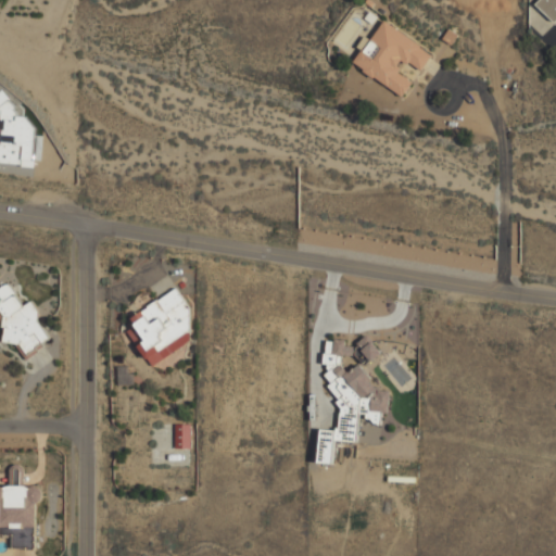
[(555,0),(539,0),(535,3),(554,23),(555,20),(555,0)]
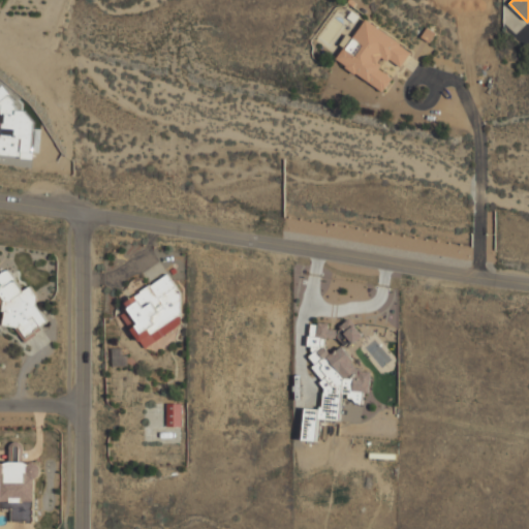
[(383,91),(393,78),(377,68),(384,58),(401,68),(412,50),(364,20),(337,62),(383,91)]
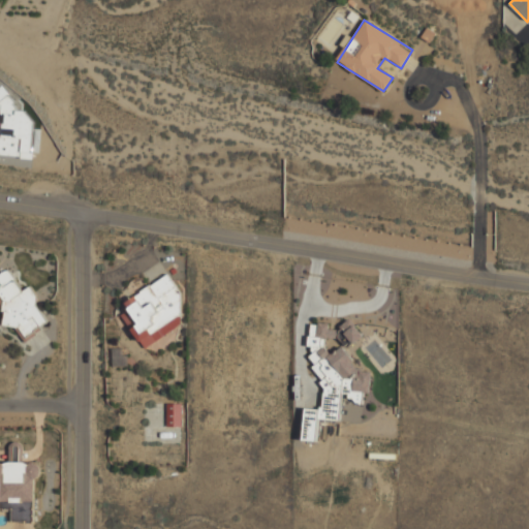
[(23,290),(8,269),(0,273),(0,309),(10,325),(12,323),(23,340),(50,323),(27,287),(23,290)]
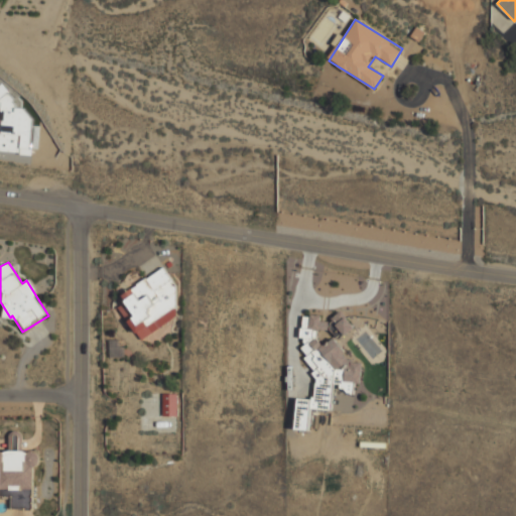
[(185,311),(160,270),(121,294),(125,301),(119,305),(139,340),(185,311)]
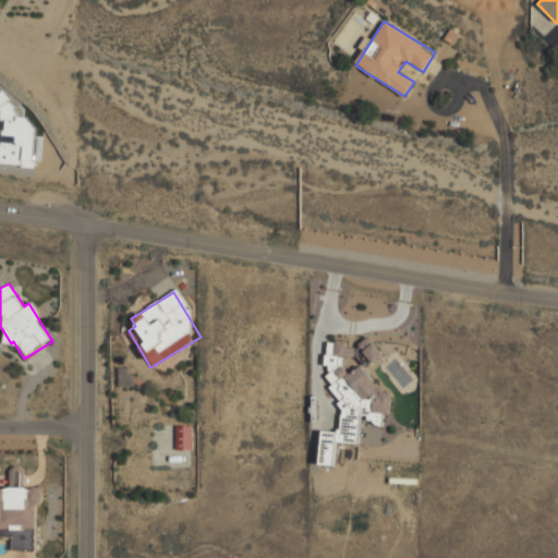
[(327,343),(325,364),(331,371),(330,372),(341,421),(340,427),(336,432),(323,431),(319,464),(329,465),(334,464),(336,441),(358,444),(361,412),(374,424),(381,425),(383,415),(390,414),(392,392),(384,391),(361,367),(347,371),(342,366),(343,356),(358,358),(363,363),(377,360),(384,354),(367,337),(356,348),(348,347),(346,339),(327,343)]
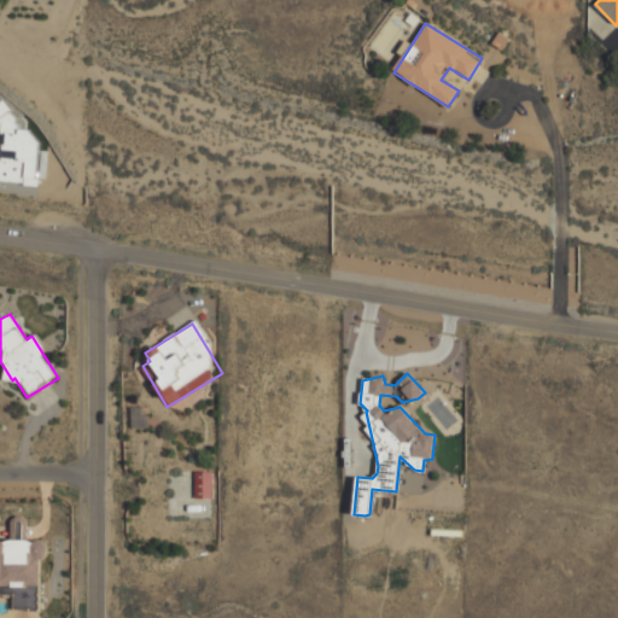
[(194,499),(213,497),(211,471),(193,471),(194,499)]
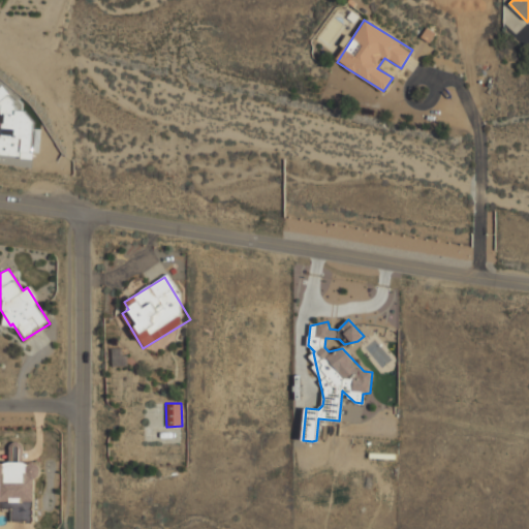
[(0,458),(39,458),(40,522),(13,522),(13,507),(0,507),(0,458)]
